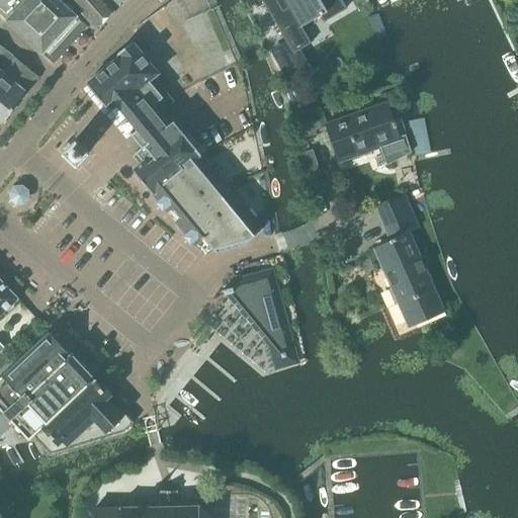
[(0,0),(0,6),(0,7),(0,14),(44,54),(54,64),(88,26),(87,25),(77,16),(59,0),(0,0)]
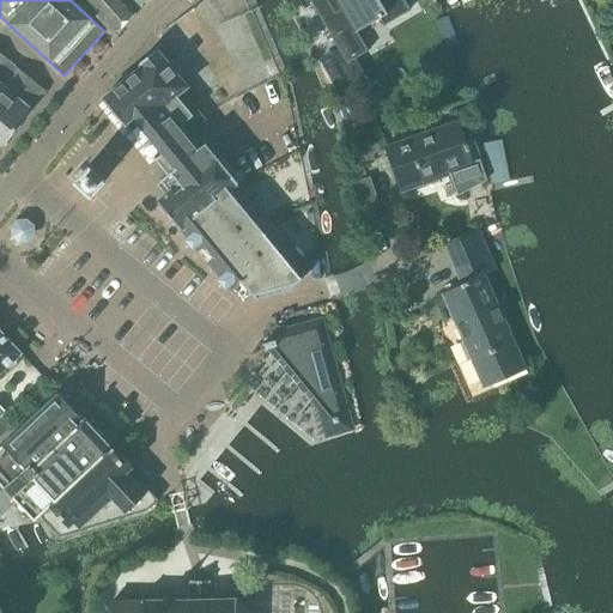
[(125,0),(82,0),(107,26),(116,36),(137,13),(125,0)]
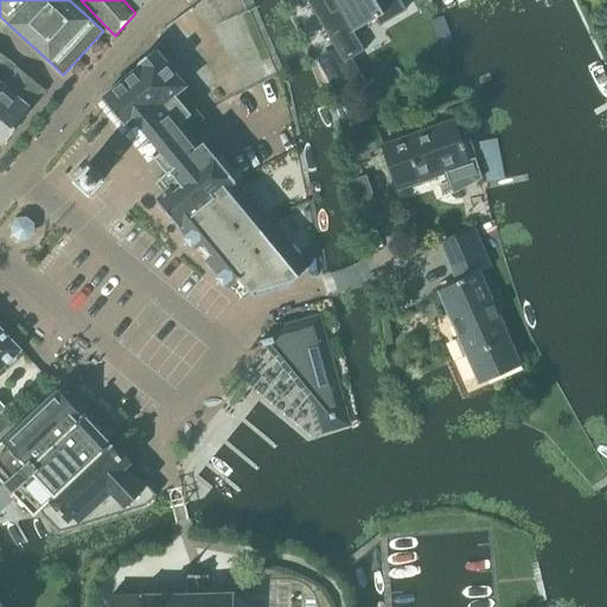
[(307,0),(315,12),(330,37),(345,63),(365,50),(359,40),(353,31),(377,17),(382,25),(407,10),(401,0),(307,0)]
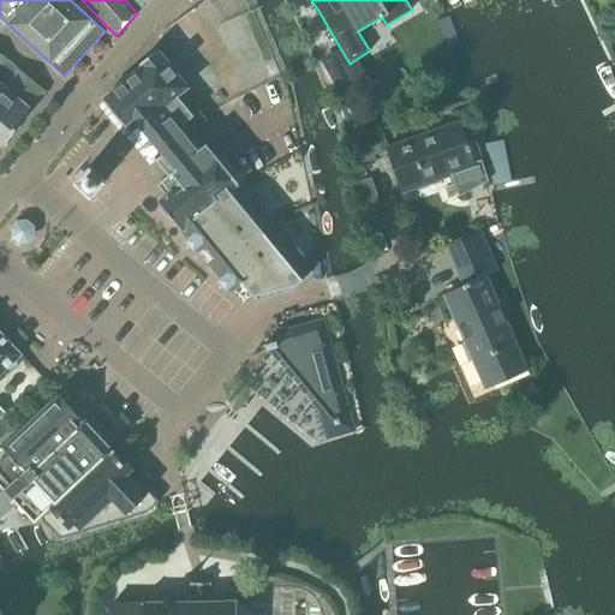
[(181,230),(238,183),(232,175),(231,177),(221,165),(222,163),(207,145),(201,150),(190,137),(209,121),(184,91),(187,88),(157,51),(141,64),(143,67),(103,100),(131,133),(133,132),(169,177),(162,183),(171,192),(159,203),(181,230)]
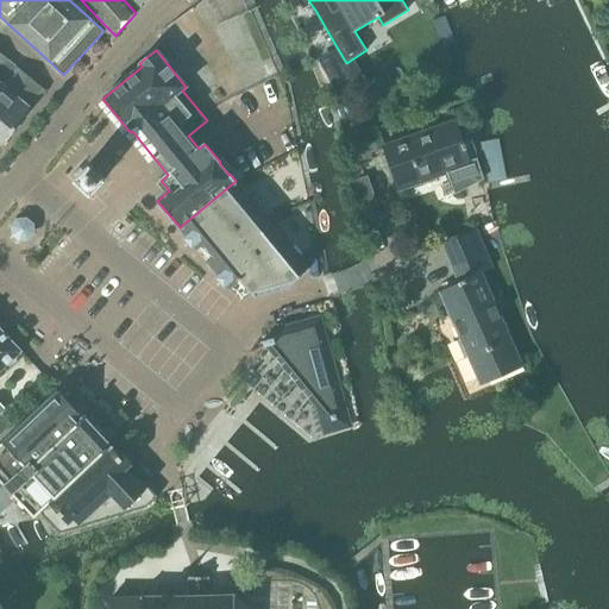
[(0,88),(12,74),(12,73),(2,66),(8,58),(0,51),(0,88)]
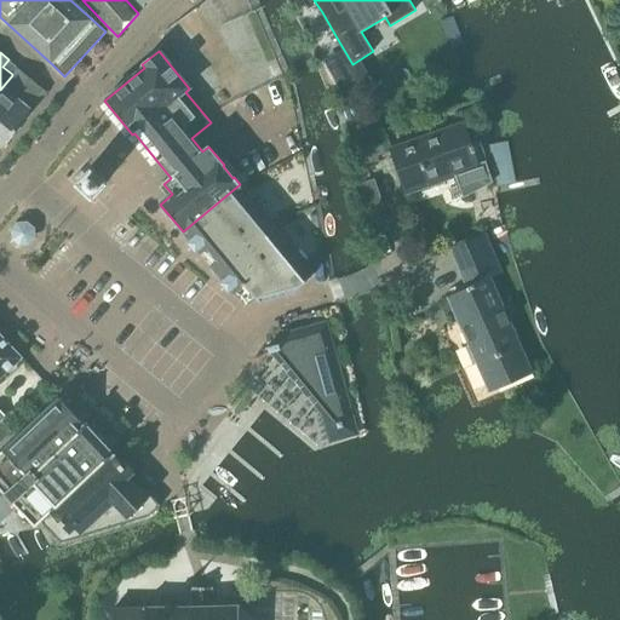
[(12,75),(0,90),(0,147),(3,149),(33,112),(30,110),(46,92),(18,68),(12,74),(12,75)]
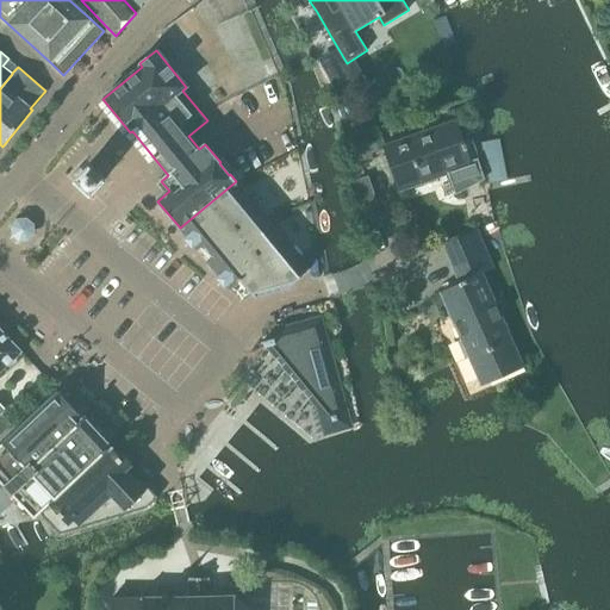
[(450,122),(384,145),(400,191),(448,174),(456,197),(486,180),(479,160),(472,162),(458,123),(466,120),(461,107),(447,112),(450,122)]
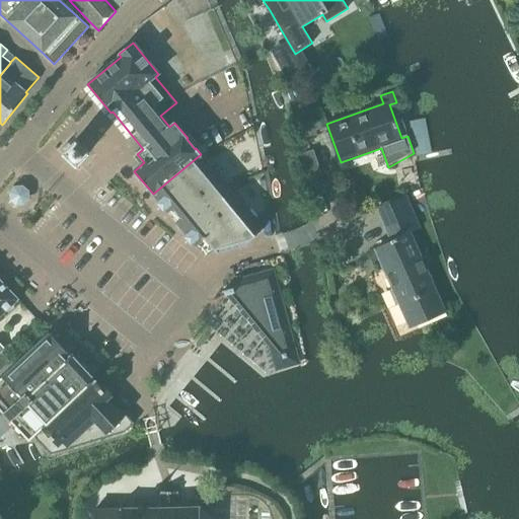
[(77,165),(89,153),(77,141),(65,153),(77,165)]
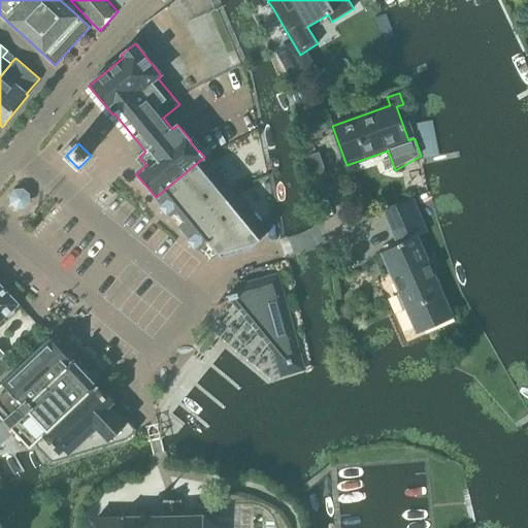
[(262,237),(204,157),(156,197),(205,261),(210,258),(210,260),(252,249),(252,245),(262,237)]
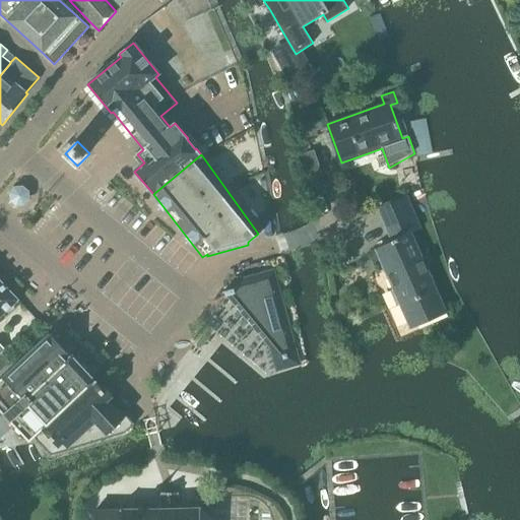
[(9,201),(11,204),(14,206),(17,206),(20,206),(24,205),(26,203),(28,199),(28,196),(28,193),(26,190),(24,187),(20,186),(17,186),(14,187),(11,189),(9,191),(8,194),(8,198),(9,201)]
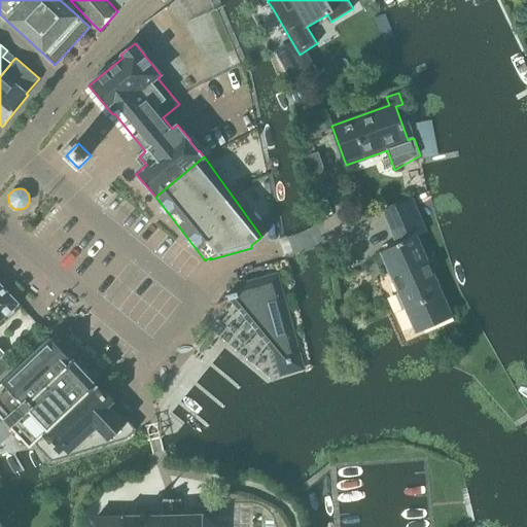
[(416,332),(453,316),(418,236),(427,232),(413,198),(383,211),(398,245),(381,253),(416,332)]
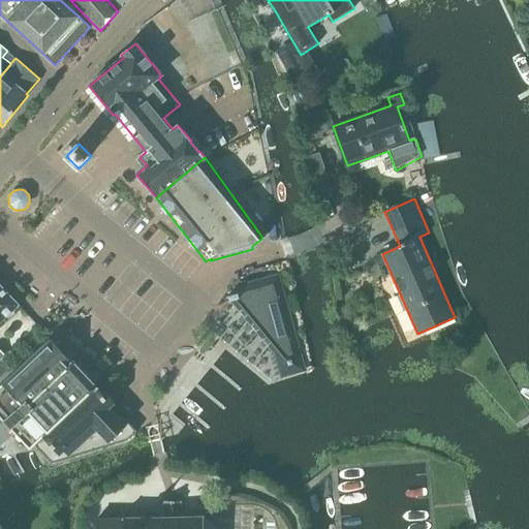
[(244,292),(228,297),(230,299),(230,300),(273,351),(280,377),(305,370),(279,276),(242,286),(244,292)]
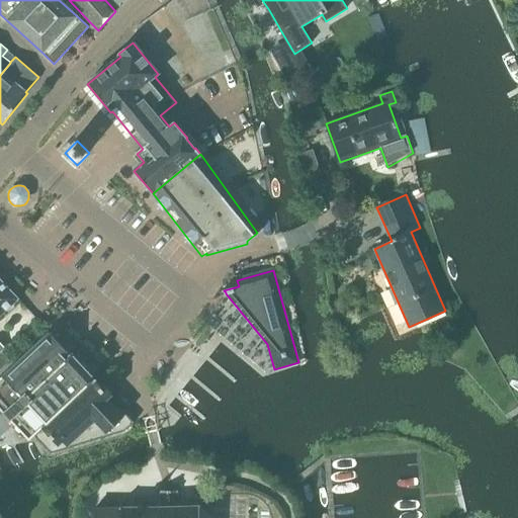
[(0,315),(18,298),(0,278),(0,315)]
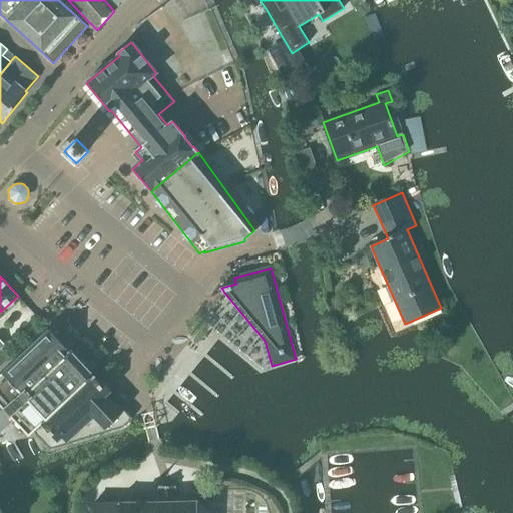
[(49,330),(0,376),(0,405),(29,436),(33,432),(47,419),(47,420),(93,377),(94,376),(50,330),(49,330)]
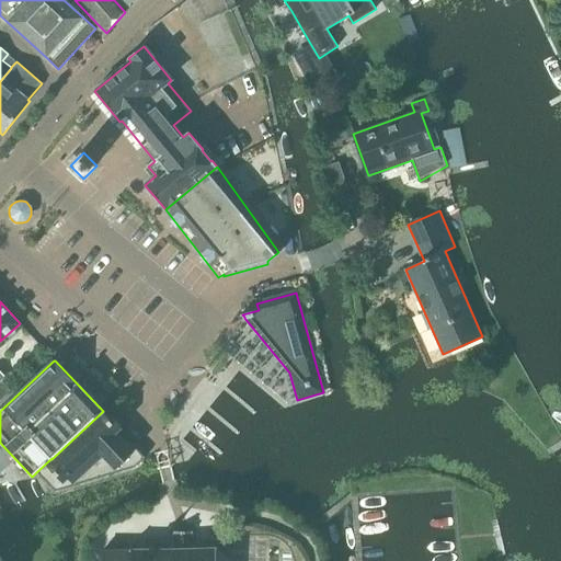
[(110,421),(102,412),(52,459),(52,458),(36,472),(55,491),(135,467),(145,458),(118,430),(122,427),(112,418),(110,421)]
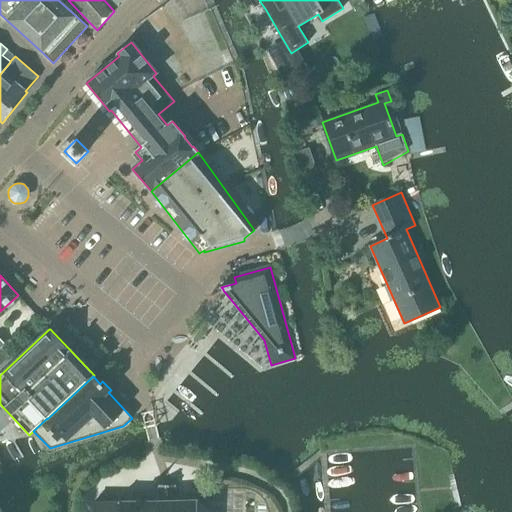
[(175,500),(175,485),(159,485),(159,501),(95,502),(94,511),(209,511),(208,504),(197,500),(175,500)]
